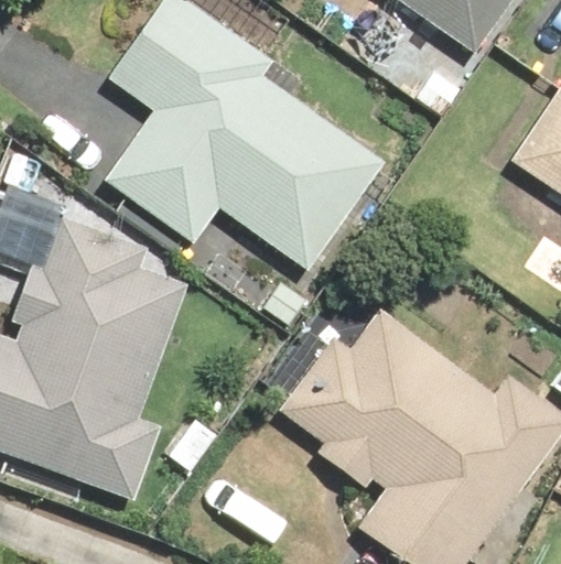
[(273,63),(185,0),(165,0),(109,78),(153,110),(104,180),(193,243),(218,208),(313,275),(391,166),(265,76),(273,63)]
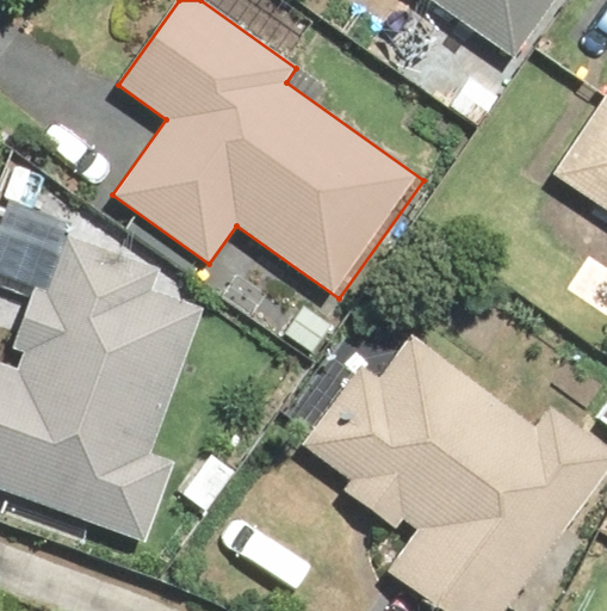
[(433,0),(512,57),(552,0),(433,0)]
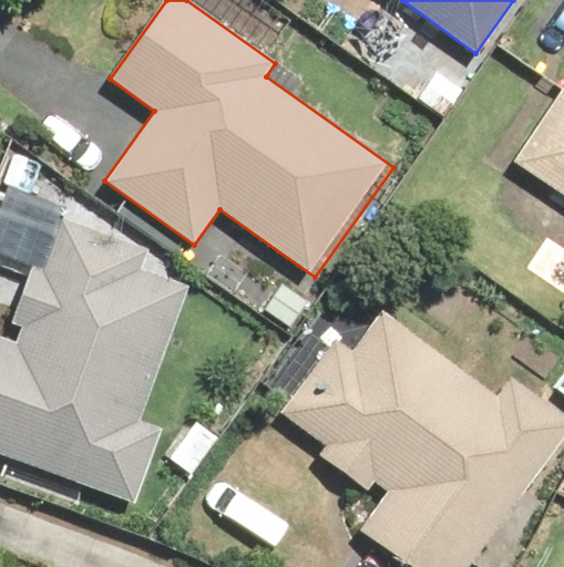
[(563,83),(512,162),(563,195),(563,83)]
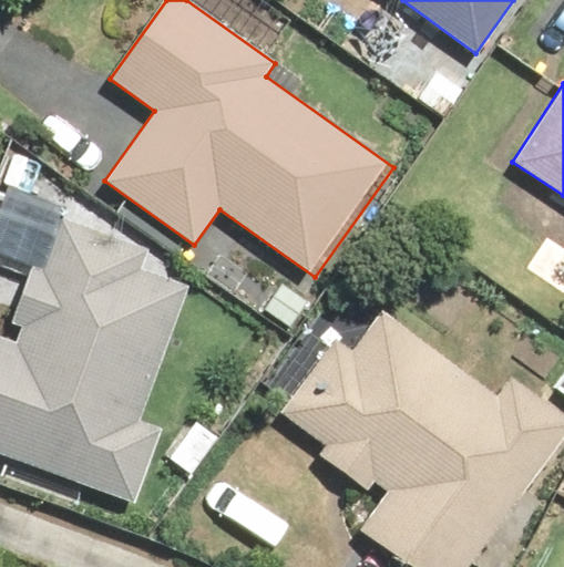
[(0,452),(139,502),(165,429),(140,420),(188,286),(142,268),(150,248),(61,216),(42,268),(31,265),(10,323),(21,327),(16,342),(0,337),(0,452)]
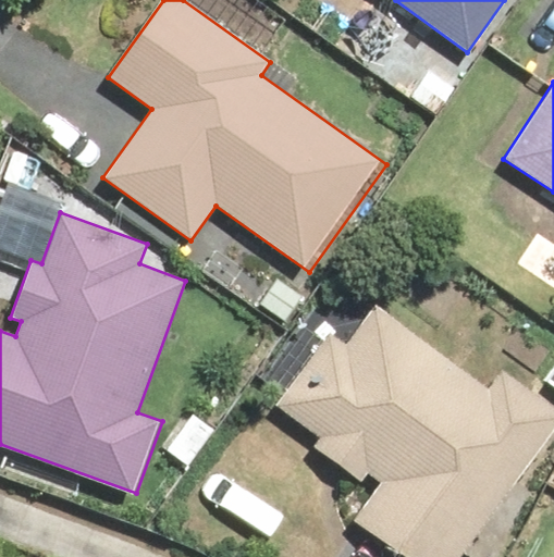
[(490,387),(376,302),(346,342),(329,329),(268,409),(373,487),(354,515),(409,556),(457,556),(553,429),(553,404),(505,368),(490,387)]
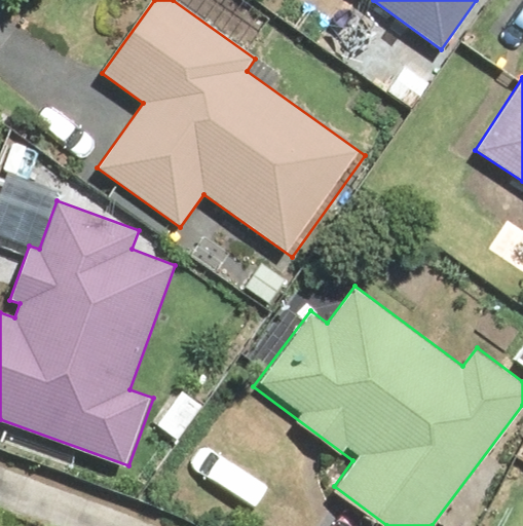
All buildings are outlined.
